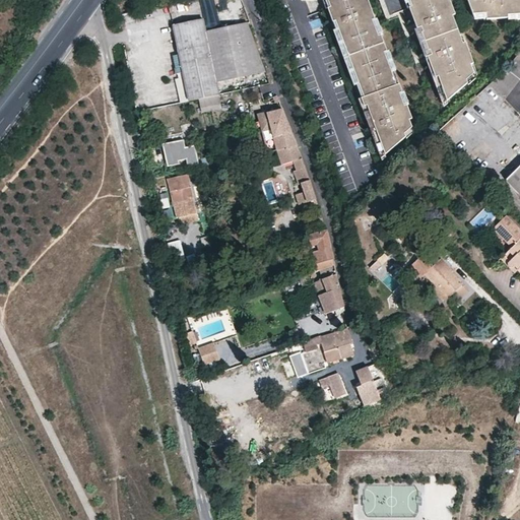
[(328,0),(330,5),(327,6),(335,28),(338,27),(344,47),(342,47),(348,63),(351,63),(358,79),(364,95),(359,98),(362,106),(367,104),(372,116),(369,117),(378,141),(380,140),(385,152),(406,136),(404,134),(412,128),(409,118),(411,117),(406,104),(404,105),(399,91),(402,90),(399,82),(396,83),(384,51),(387,50),(381,34),(378,35),(373,18),(375,17),(368,0),(328,0)]
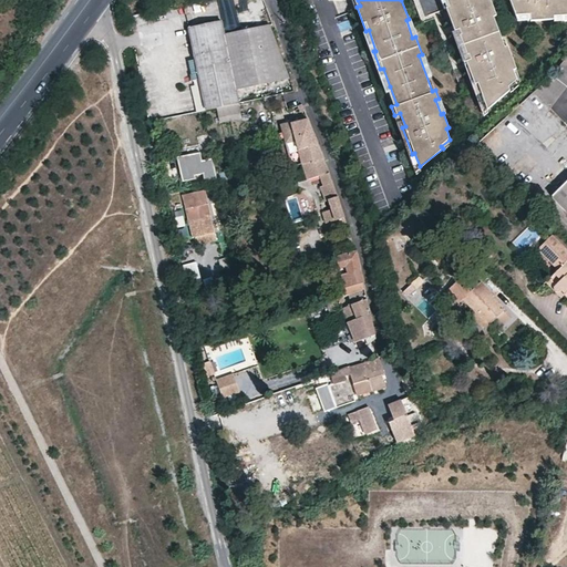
[(444,0),(447,7),(444,8),(453,31),(456,30),(467,61),(464,61),(473,84),(475,83),(486,110),(507,90),(505,88),(514,80),(516,79),(513,70),(515,69),(506,47),(503,47),(493,17),(495,16),(488,0),(444,0)]
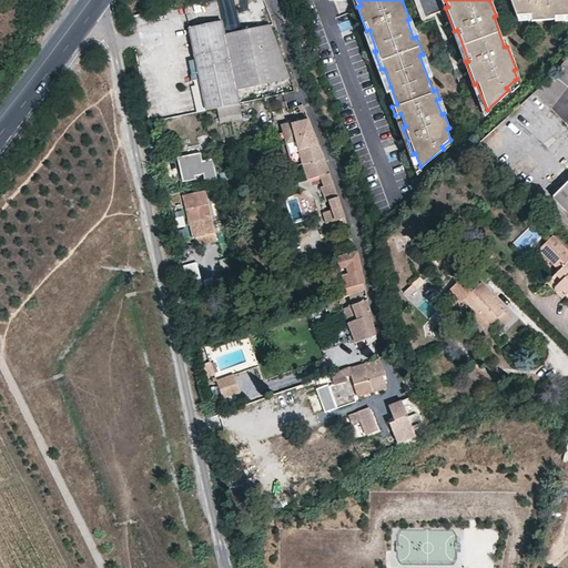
[(567,0),(509,0),(509,1),(515,16),(521,32),(534,28),(535,33),(557,26),(556,23),(567,18),(567,0)]
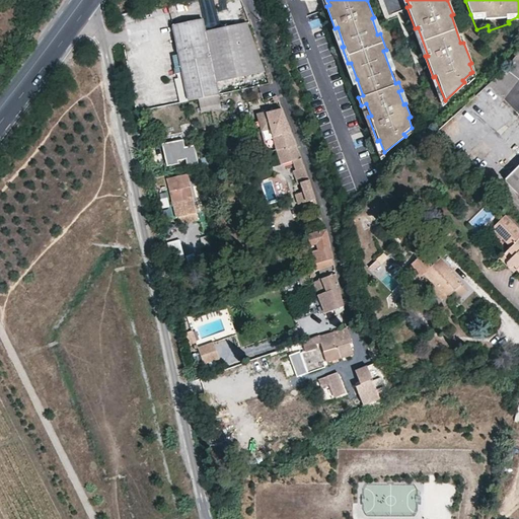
[(518,16),(508,21),(509,23),(509,25),(518,21),(518,16)]
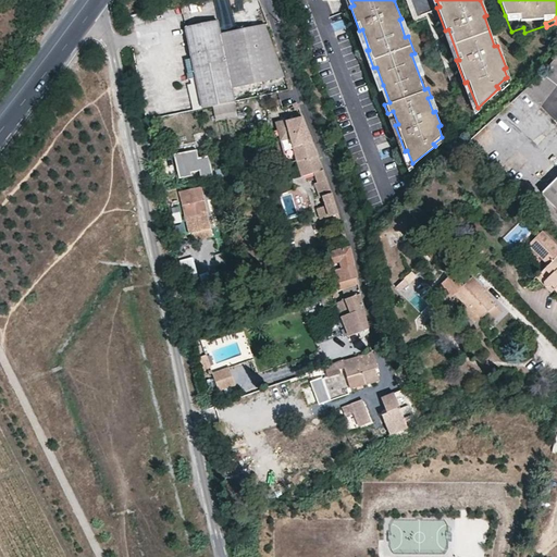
[(401,19),(399,20),(405,37),(408,36),(410,35),(404,19),(401,19)]
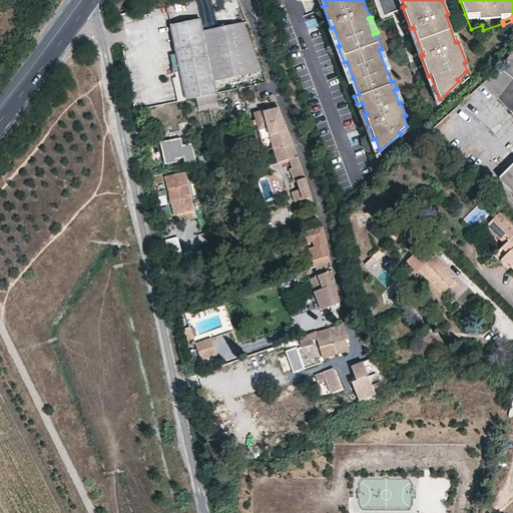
[(205,43),(202,31),(200,20),(191,21),(173,25),(169,26),(175,54),(169,55),(173,70),(173,73),(175,73),(176,78),(174,78),(172,79),(177,103),(185,101),(193,99),(213,95),(215,95),(213,82),(209,65),(205,43)]
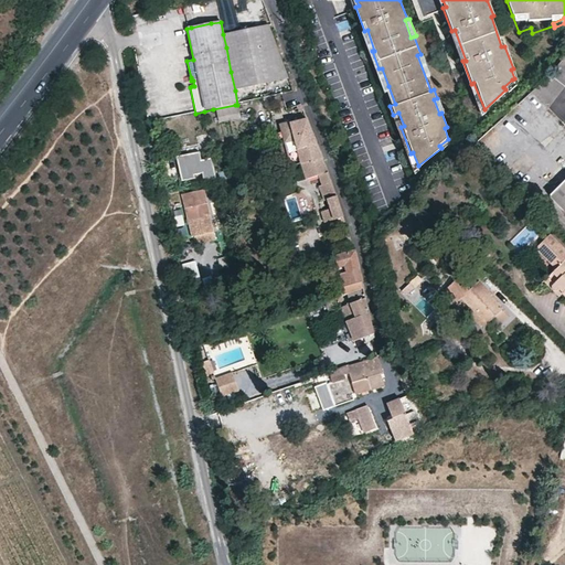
[(241,31),(223,34),(226,48),(231,72),(235,91),(255,86),(287,78),(277,49),(268,24),(259,27),(241,31)]
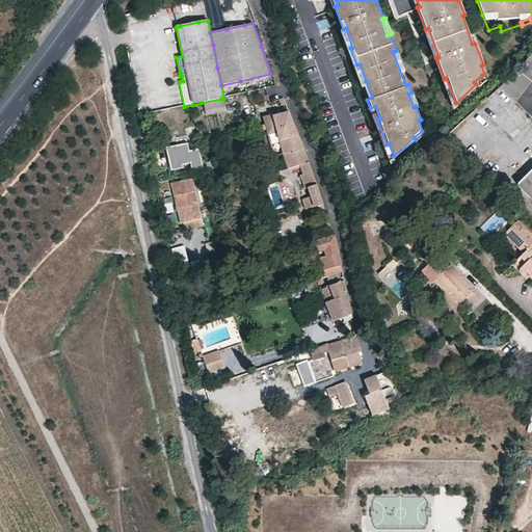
[(500,26),(488,30),(490,35),(501,31),(500,26)]
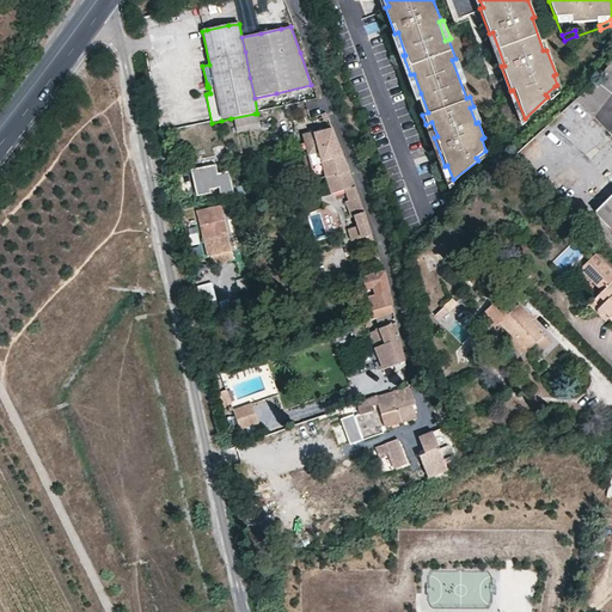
[(395,34),(392,35),(401,56),(403,55),(405,55),(398,32),(395,34)]
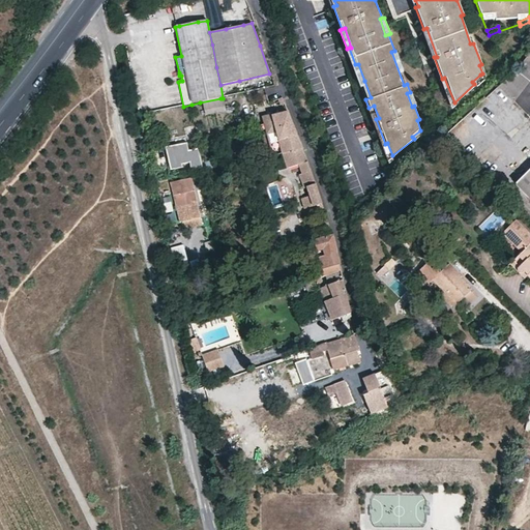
[(427,28),(423,29),(434,57),(437,57),(427,28)]
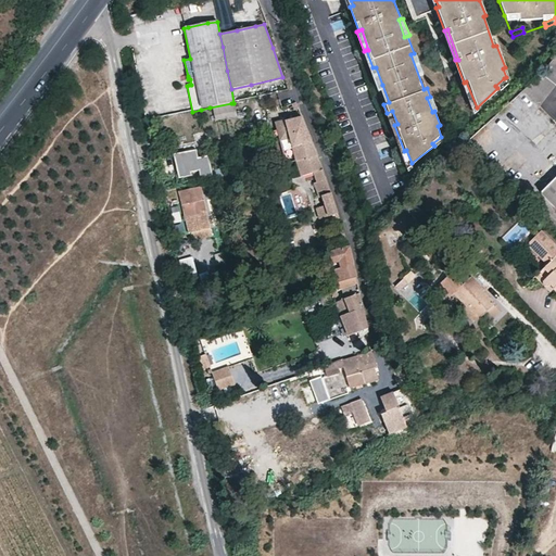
[(414,53),(411,54),(424,89),(427,88),(429,87),(416,52),(414,53)]
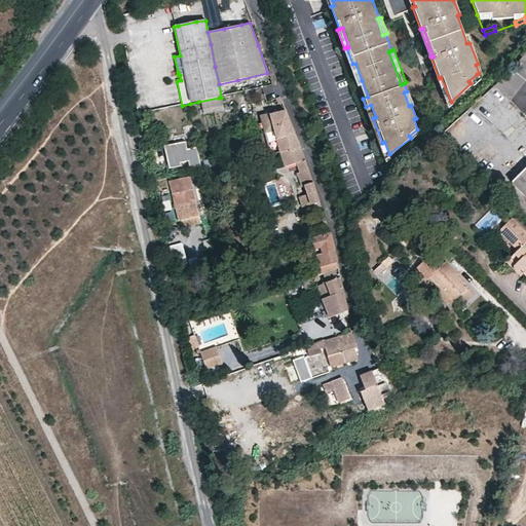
[(525,50),(512,69),(503,77),(516,89),(525,75),(525,50)]
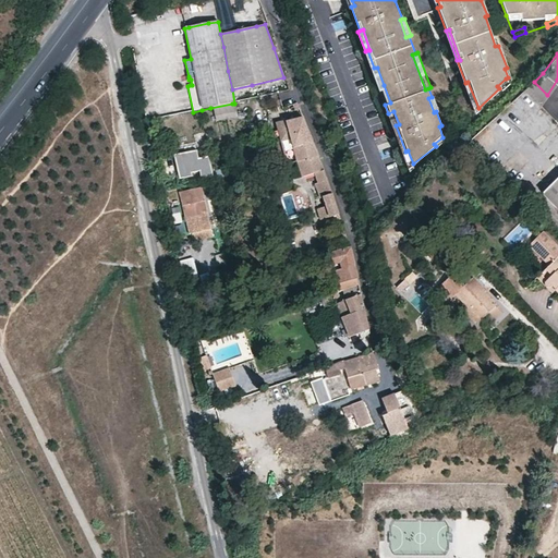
[(378,87),(384,85),(377,68),(374,68),(372,69),(378,87)]
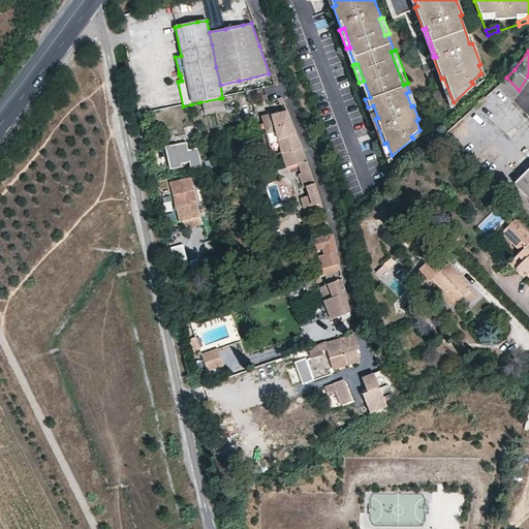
[(480,64),(478,65),(481,73),(479,74),(471,82),(473,84),(485,74),(480,64)]
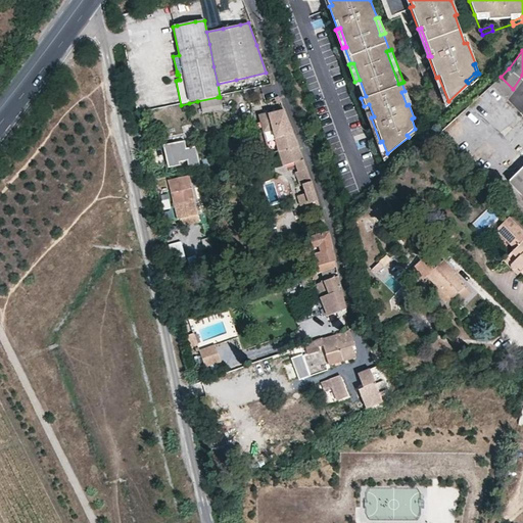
[(513,89),(501,77),(497,80),(492,85),(497,90),(506,98),(513,89)]
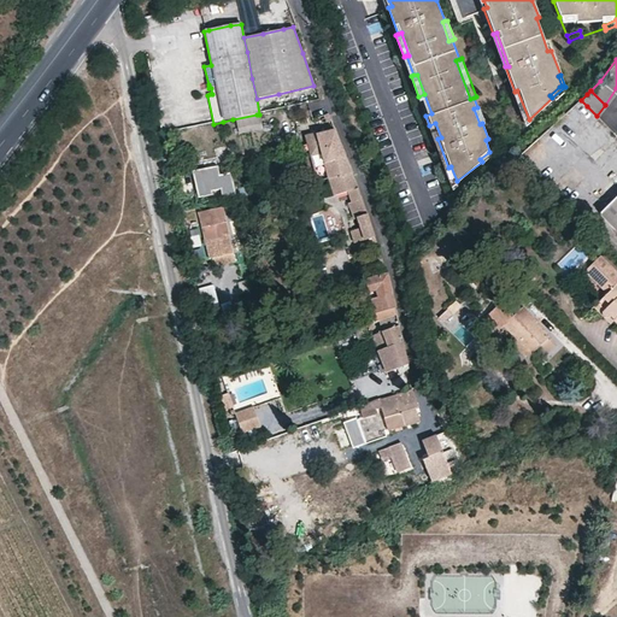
[(257,115),(233,119),(236,135),(260,130),(257,115)]
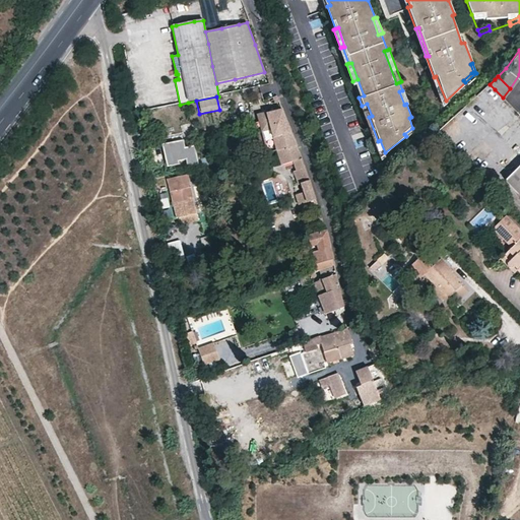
[(367,104),(362,106),(366,118),(369,117),(372,116),(367,104)]
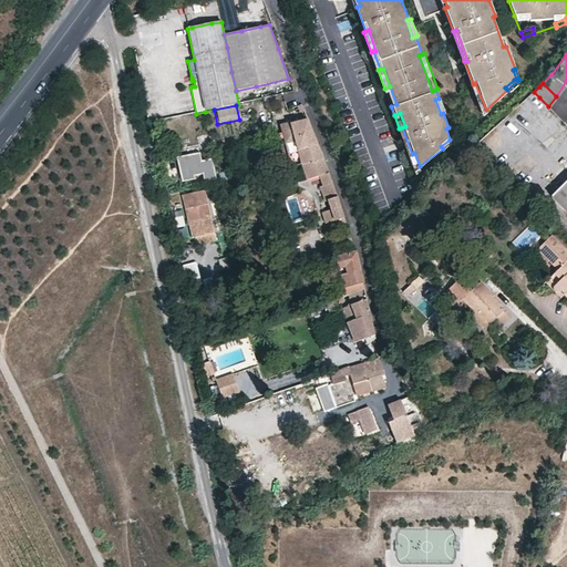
[(298,144),(306,166),(322,161),(308,121),(294,125),(291,124),(284,126),(291,146),(298,144)]
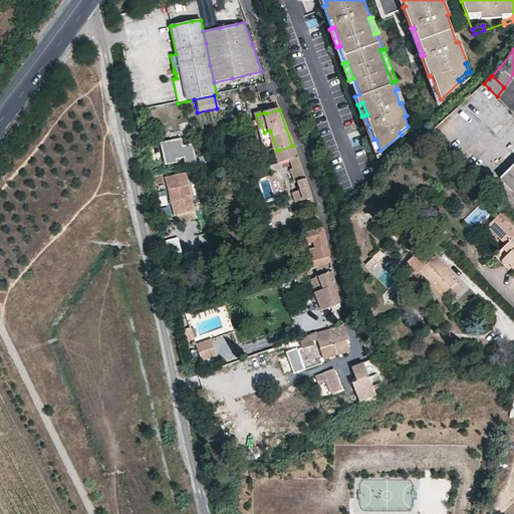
[(407,115),(405,116),(408,126),(400,133),(402,135),(411,127),(407,115)]
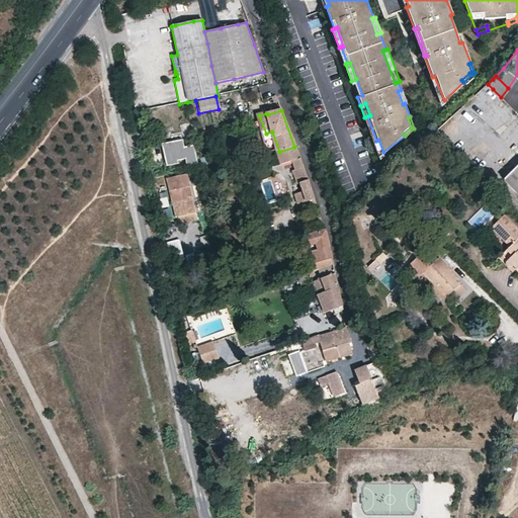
[(178,162),(187,159),(184,147),(183,140),(161,145),(166,167),(178,164),(178,162)]
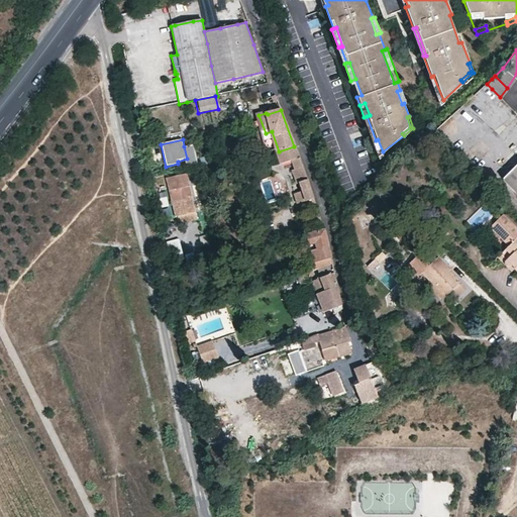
[(184,146),(187,159),(190,159),(191,166),(197,165),(193,144),(184,146)]
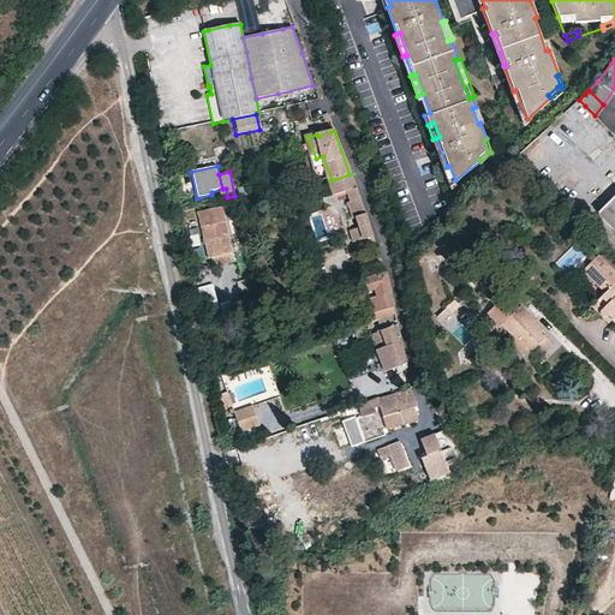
[(350,174),(332,180),(338,193),(345,191),(357,230),(352,231),(356,243),(372,238),(359,198),(350,174)]
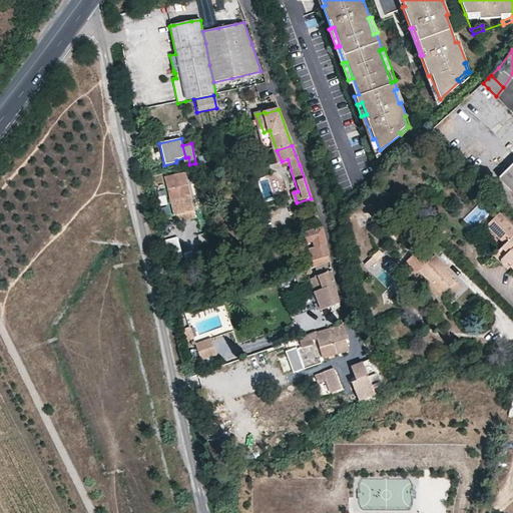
[(512,162),(500,176),(512,189),(512,162)]
